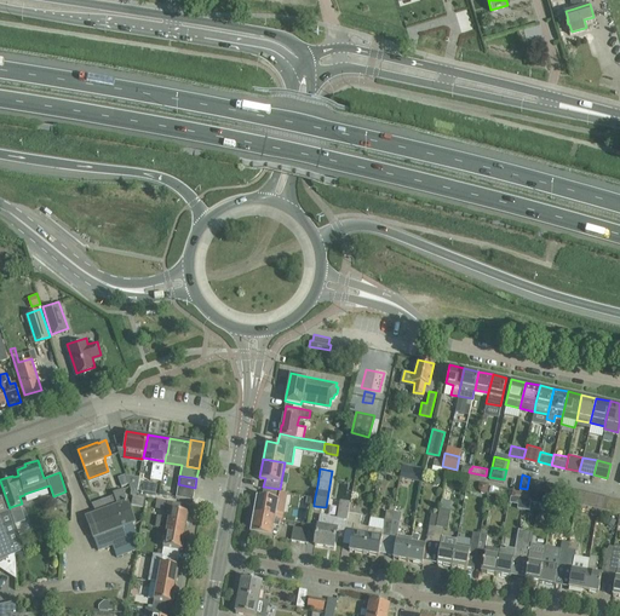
[(529,477),(527,489),(534,491),(537,478),(529,477)]
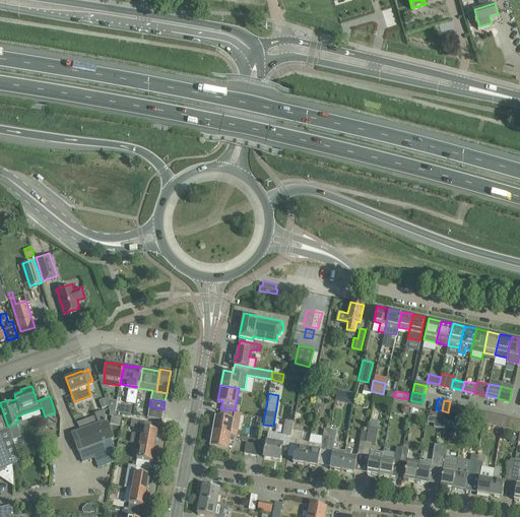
[(132,404),(119,401),(117,410),(130,412),(132,404)]
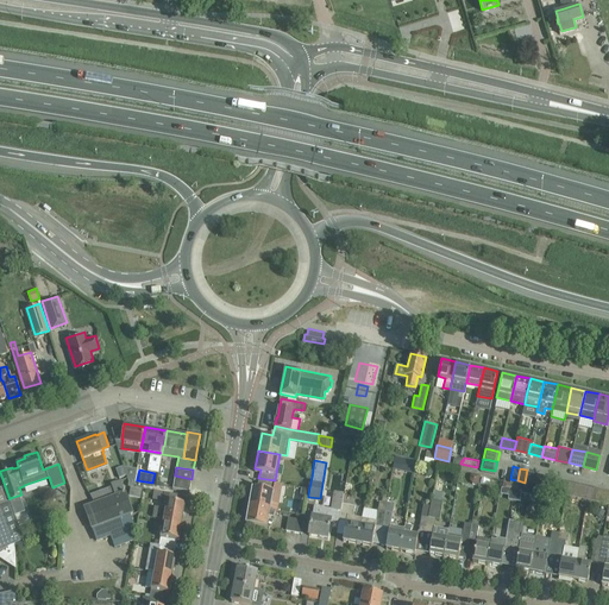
[(478,483),(479,473),(471,471),(470,477),(472,481),(478,483)]
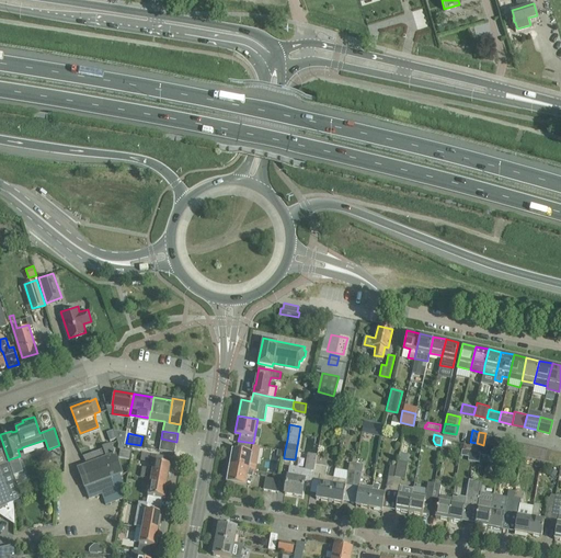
[(499,436),(491,434),(489,446),(495,447),(499,436)]
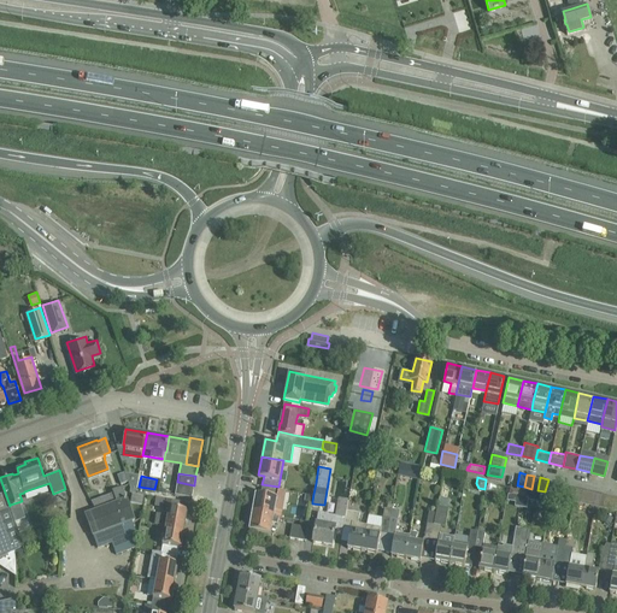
[(545,491),(552,494),(554,481),(548,479),(545,491)]
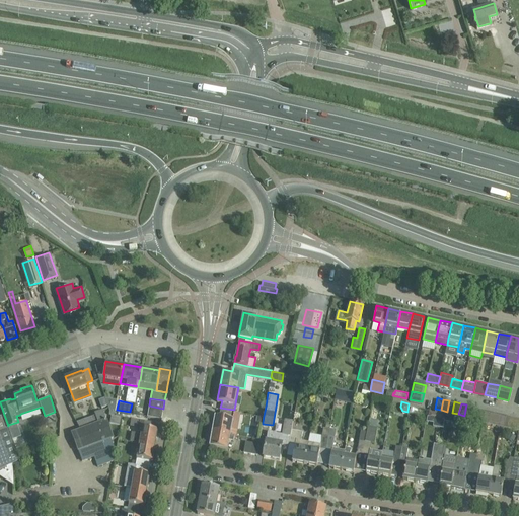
[(464,416),(469,417),(472,406),(466,404),(464,416)]
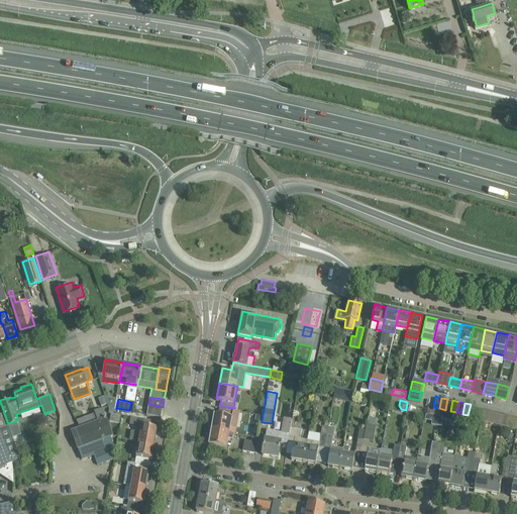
[(161,415),(163,407),(148,404),(146,413),(161,415)]
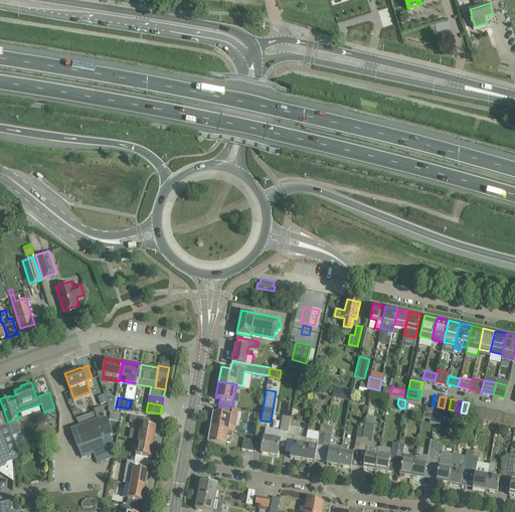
[(469,402),(466,413),(472,414),(475,404),(469,402)]
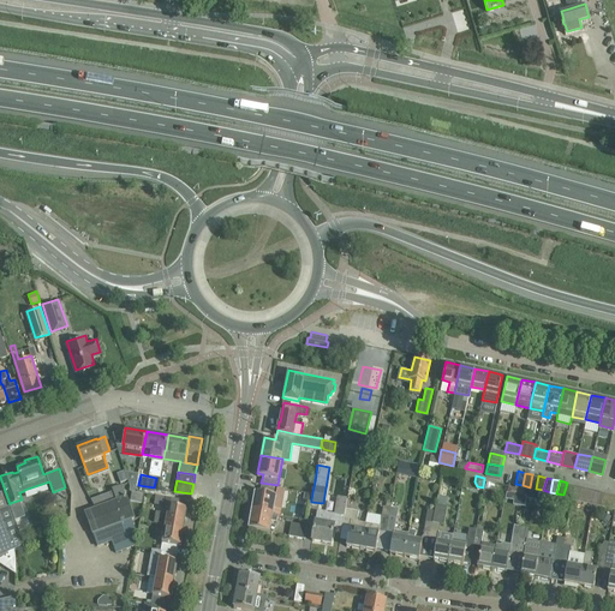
[(136,529),(131,517),(135,516),(126,495),(121,483),(112,486),(117,498),(85,510),(97,543),(112,538),(115,550),(135,544),(130,531),(136,529)]
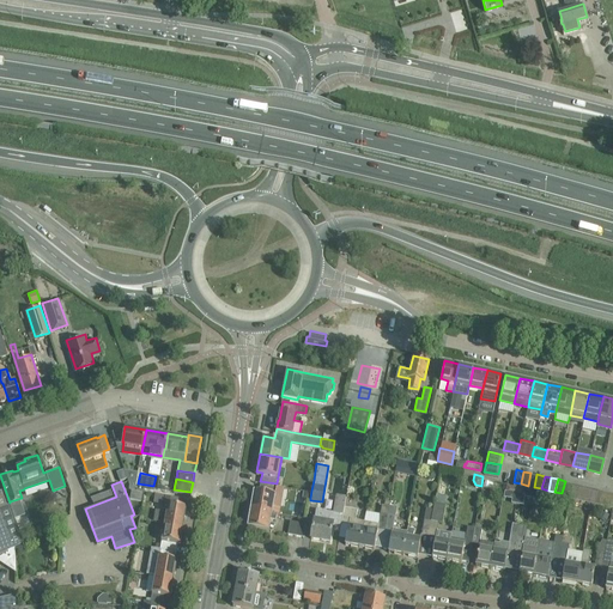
[(254,488),(250,506),(277,511),(279,512),(281,503),(274,501),(275,489),(283,491),(284,486),(277,483),(260,481),(259,489),(256,489),(254,488)]
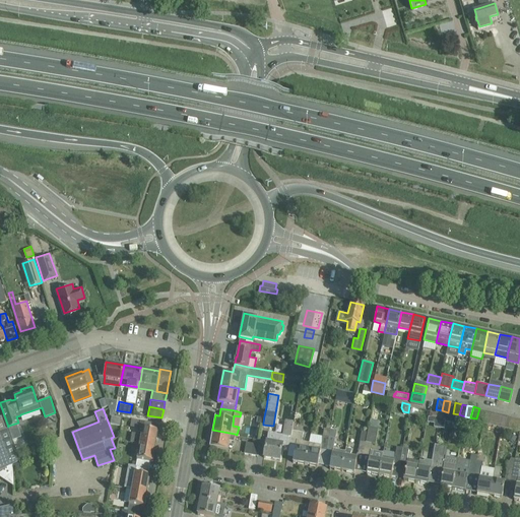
[(485,409),(479,408),(476,418),(482,421),(485,409)]
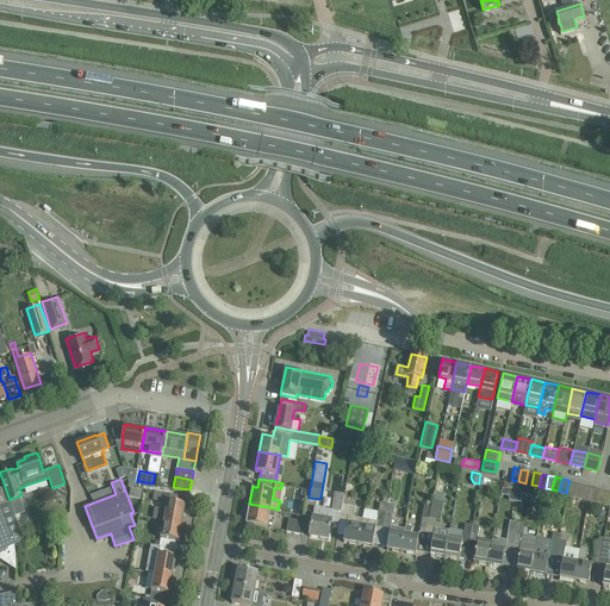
[(504,480),(502,488),(512,491),(514,482),(504,480)]
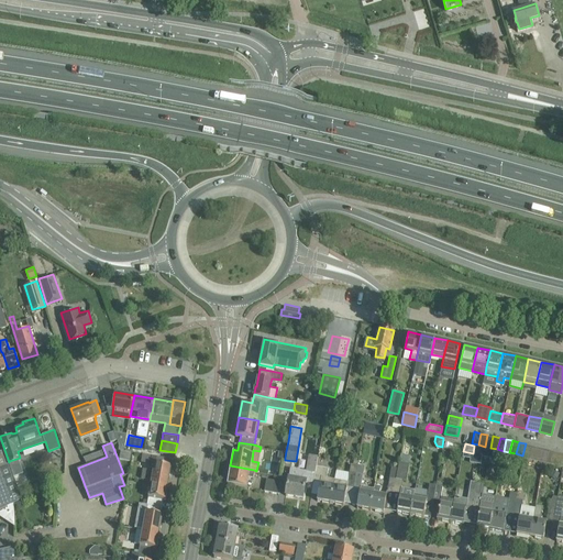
[(529,457),(534,458),(538,446),(531,445),(529,457)]
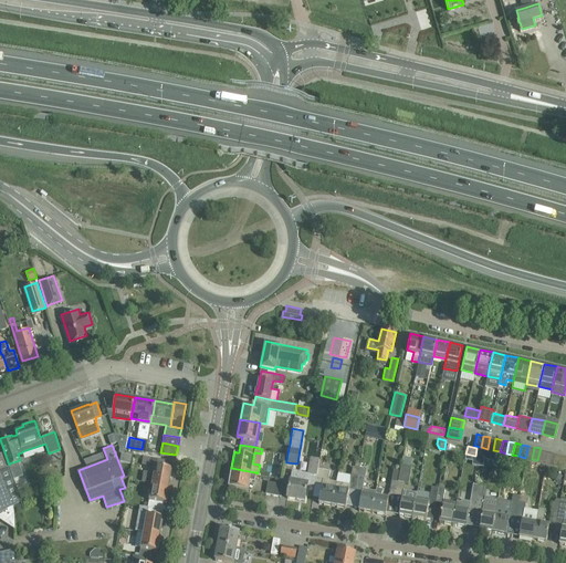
[(537,460),(544,461),(547,450),(541,448),(537,460)]
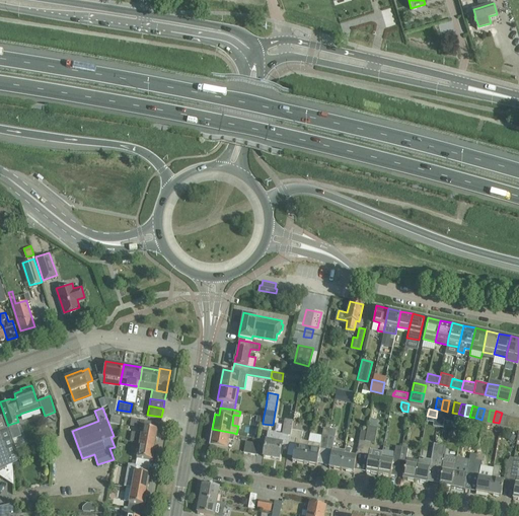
[(502,413),(499,423),(505,425),(507,414),(502,413)]
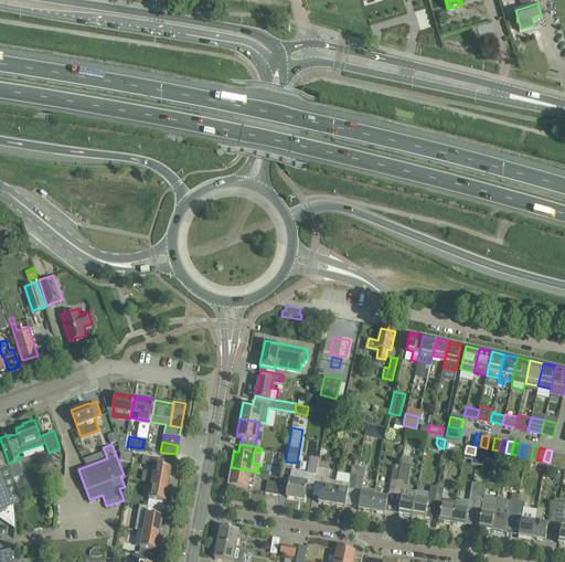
[(131,453),(121,451),(119,458),(130,460),(131,453)]
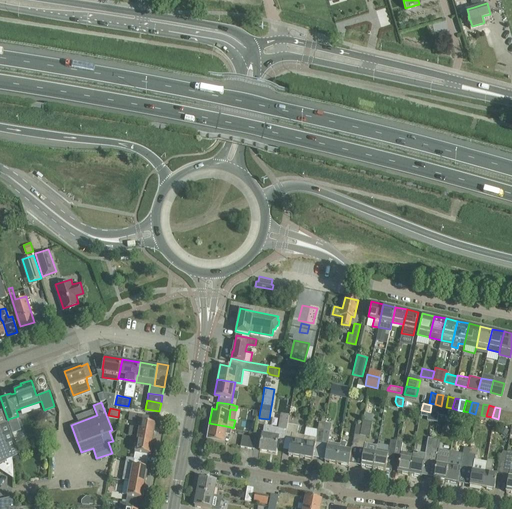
[(252,415),(259,417),(260,409),(253,408),(252,415)]
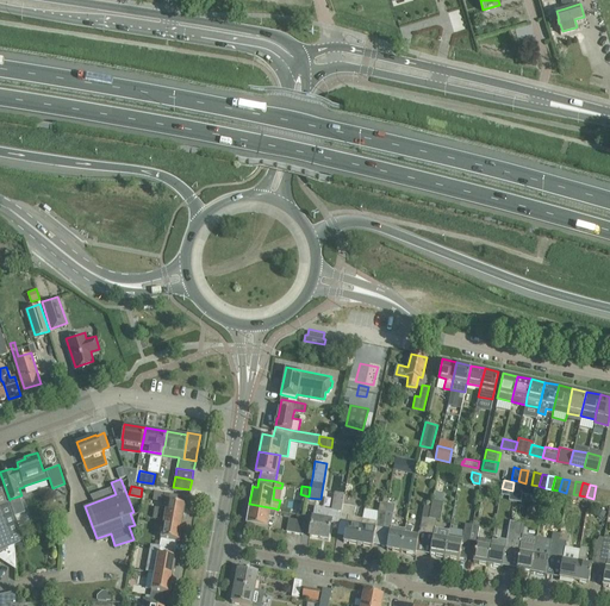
[(599,500),(607,501),(609,489),(603,487),(599,500)]
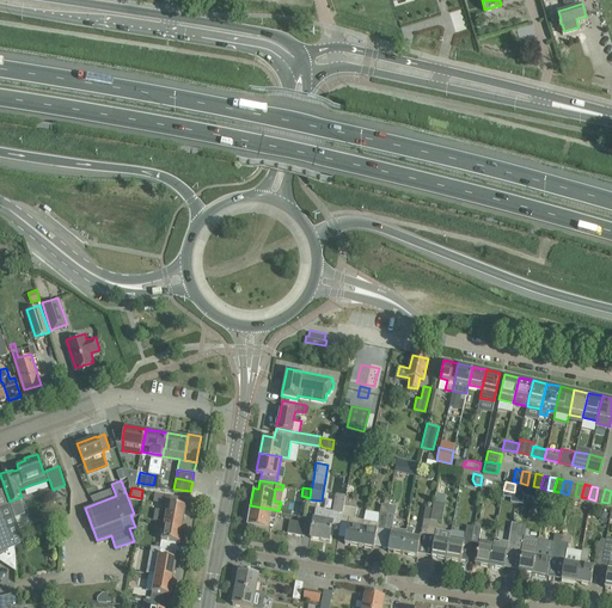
[(154,491),(153,498),(164,501),(163,502),(169,502),(165,520),(183,523),(187,504),(184,504),(185,496),(173,493),(171,493),(165,492),(154,491)]
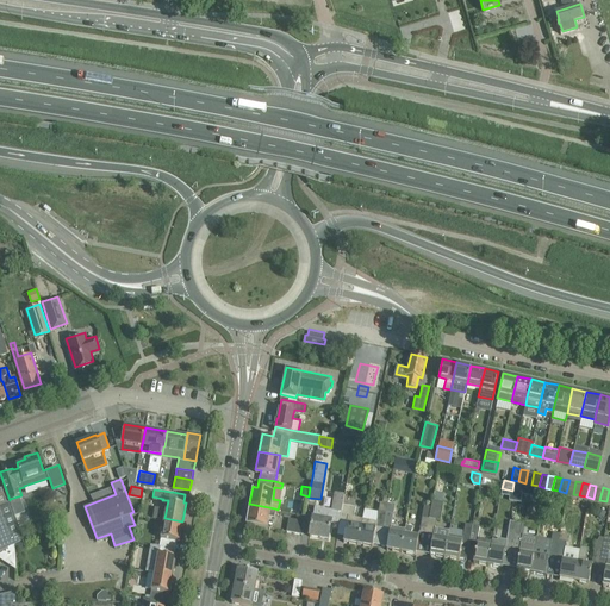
[(431,505),(427,531),(434,532),(433,535),(433,541),(430,553),(444,555),(448,532),(449,529),(435,525),(436,517),(440,518),(442,500),(433,498),(431,505)]
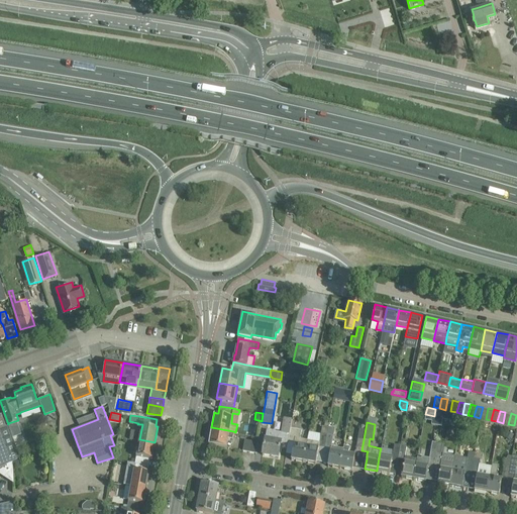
[(0,466),(13,459),(20,456),(16,444),(13,437),(13,435),(8,423),(8,424),(5,424),(0,426),(0,466)]
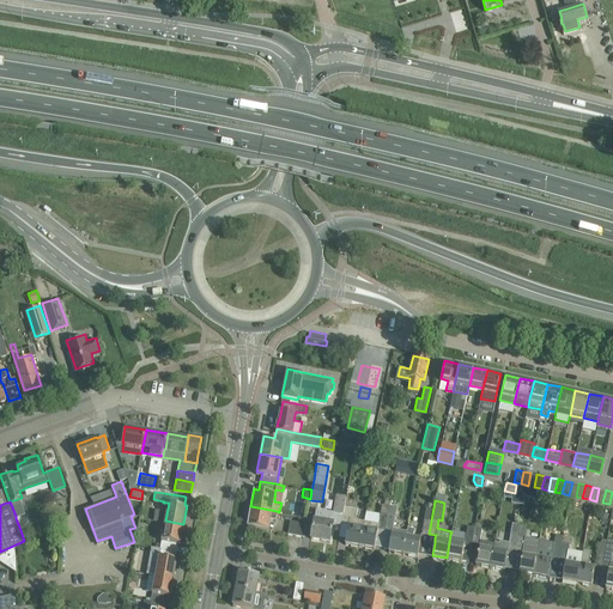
[(378,522),(364,519),(359,544),(374,547),(377,528),(384,529),(389,504),(382,503),(378,522)]
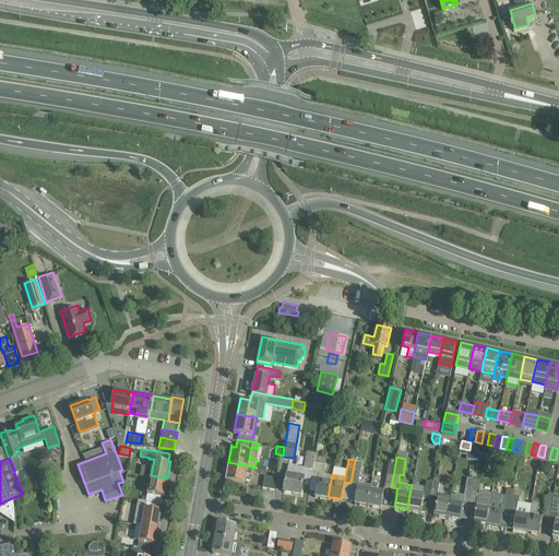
[(367,504),(371,483),(358,481),(363,461),(355,460),(351,483),(357,484),(354,501),(367,504)]
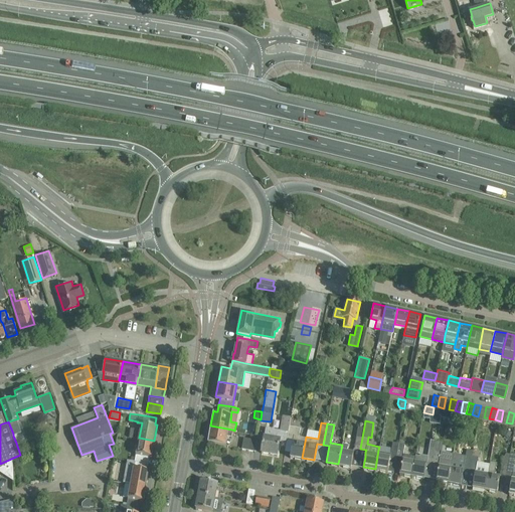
[(302,458),(306,437),(299,435),(300,427),(289,424),(288,430),(287,438),(293,439),(290,456),(302,458)]
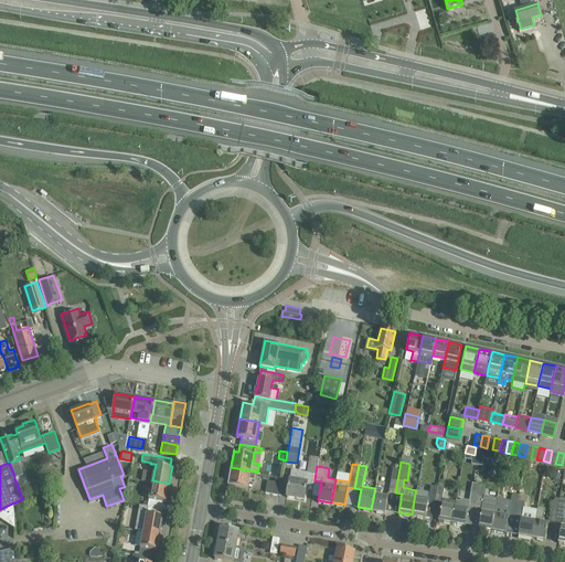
[(254,478),(255,472),(231,467),(227,484),(247,488),(249,477),(254,478)]
